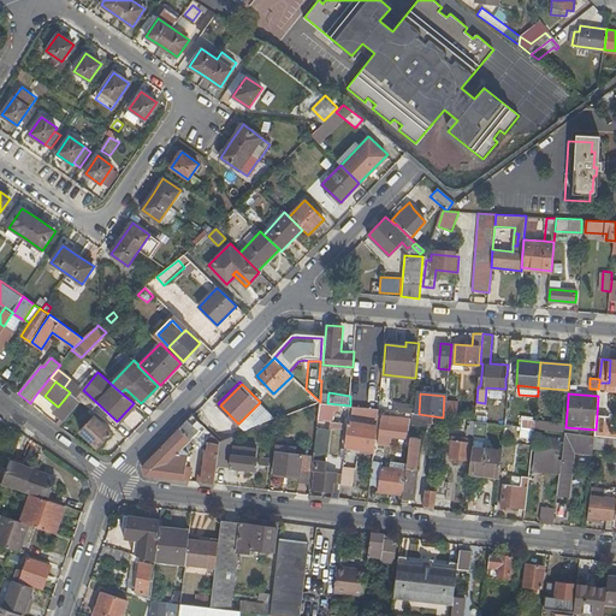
[(461,403),(446,402),(446,414),(460,416),(461,403)]
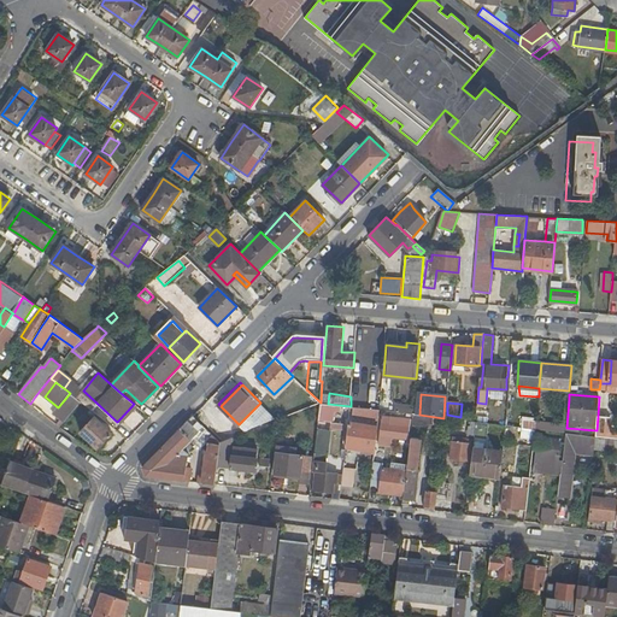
[(136,406),(134,404),(117,422),(119,423),(136,406)]
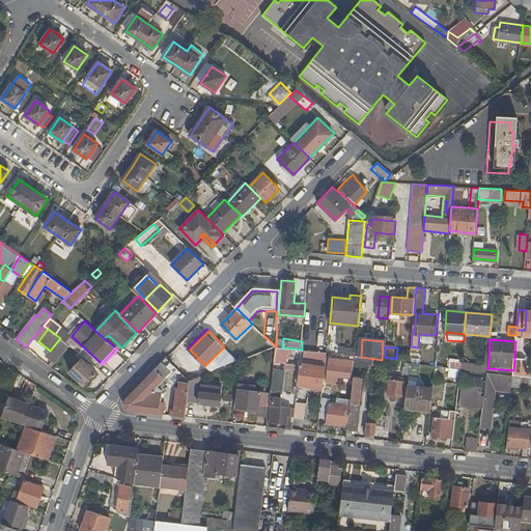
[(357,350),(341,347),(340,355),(356,357),(357,350)]
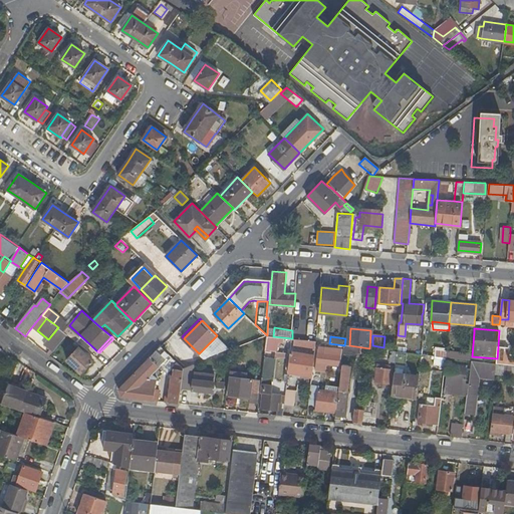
[(308,349),(316,350),(317,341),(309,340),(308,349)]
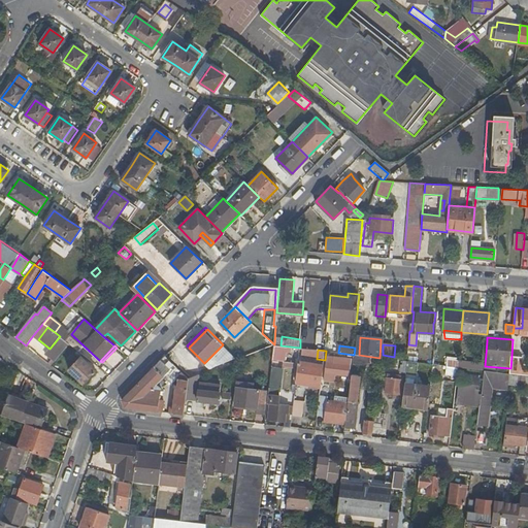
[(359,355),(354,355),(353,363),(366,365),(366,362),(382,364),(382,358),(380,358),(359,355)]
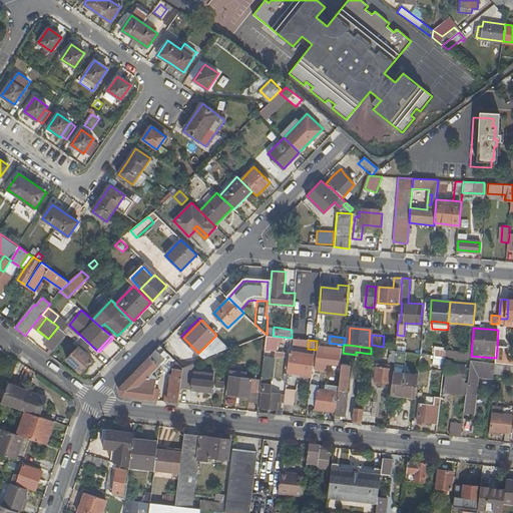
[(165,396),(164,401),(178,402),(180,387),(182,367),(160,346),(118,389),(121,396),(155,400),(157,390),(154,390),(155,382),(150,380),(155,375),(152,372),(161,363),(169,370),(172,367),(175,369),(174,375),(171,375),(169,396),(165,396)]
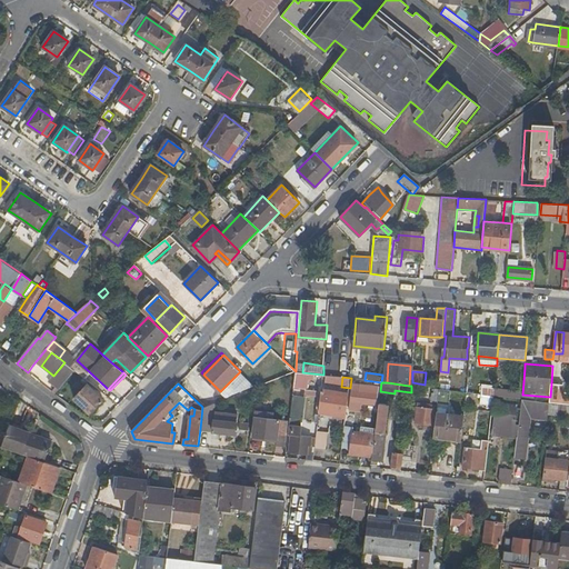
[(562,385),(551,383),(550,397),(549,402),(561,403),(561,398),(562,385)]
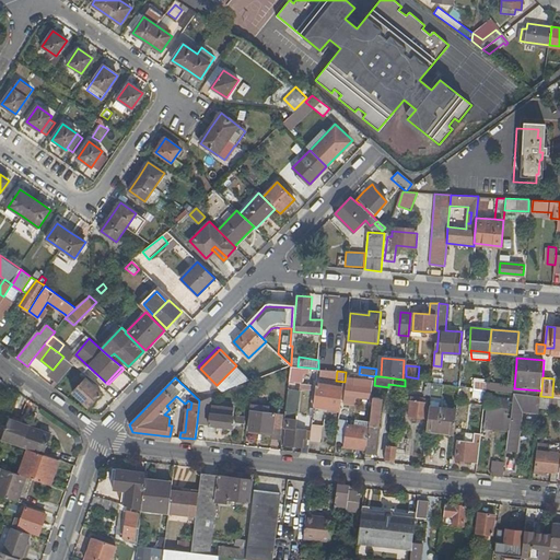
[(89,407),(90,407),(102,394),(86,378),(72,392),(89,407)]
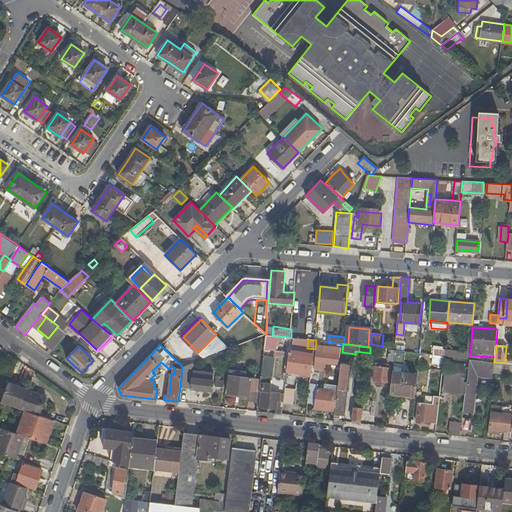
[(287,370),(311,375),(313,365),(314,354),(289,349),(287,370)]
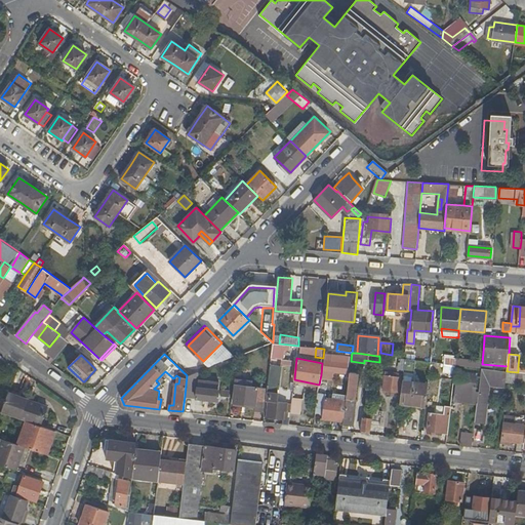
[(349,363),(326,360),(323,377),(330,378),(331,371),(348,373),(349,363)]
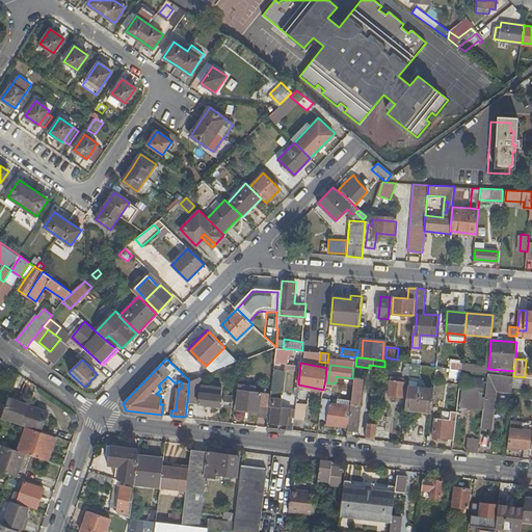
[(452,377),(460,378),(461,370),(453,369),(452,377)]
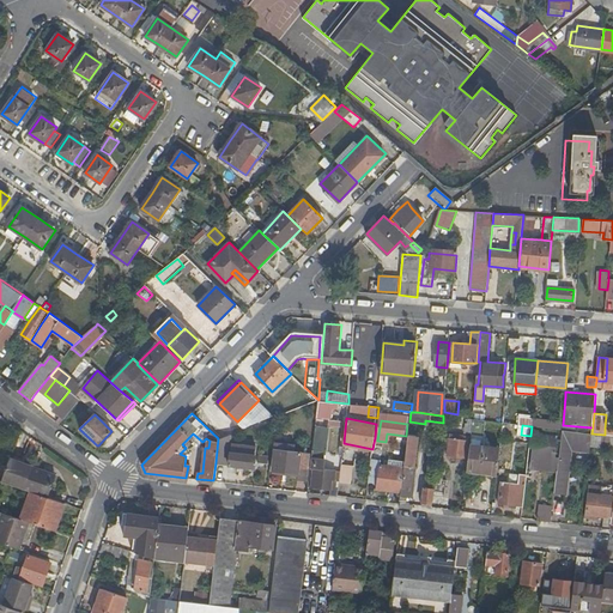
[(315,429),(313,451),(326,454),(328,430),(315,429)]
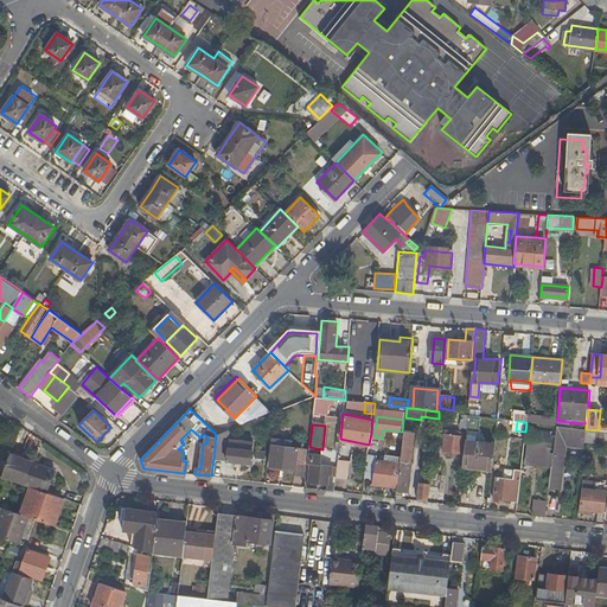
[(566,443),(583,446),(585,440),(586,429),(557,426),(554,455),(550,486),(560,487),(566,443)]
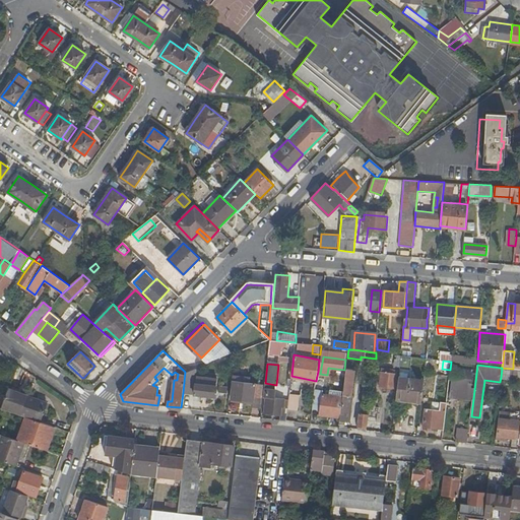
[(450,397),(472,399),(473,388),(471,388),(473,370),(454,367),(450,397)]
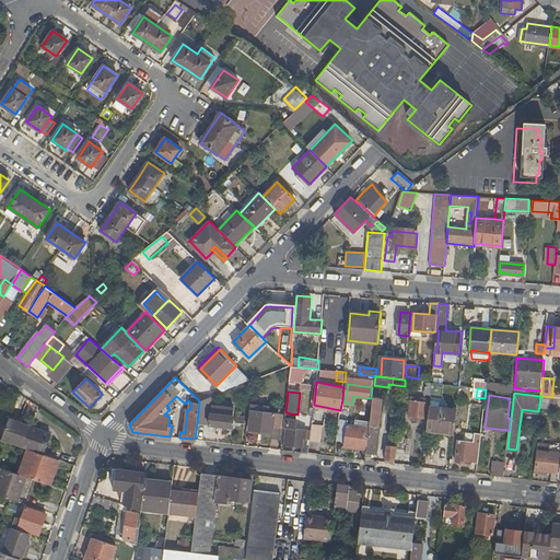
[(209,424),(211,405),(212,396),(199,400),(197,422),(209,424)]
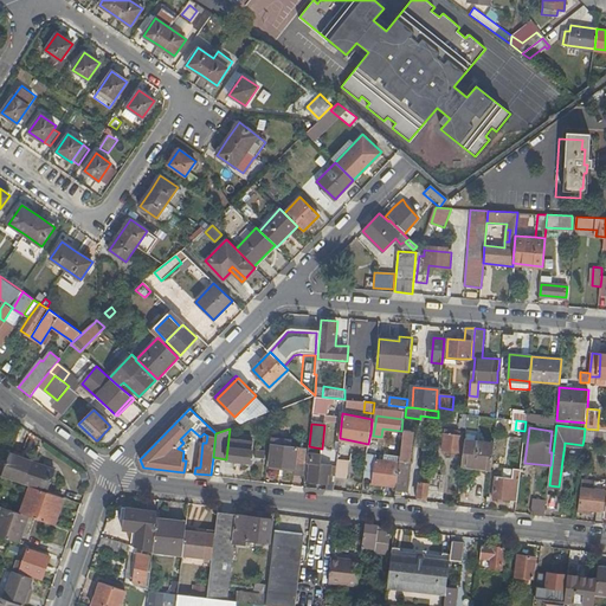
[(584,439),(605,442),(605,430),(598,430),(585,429),(584,439)]
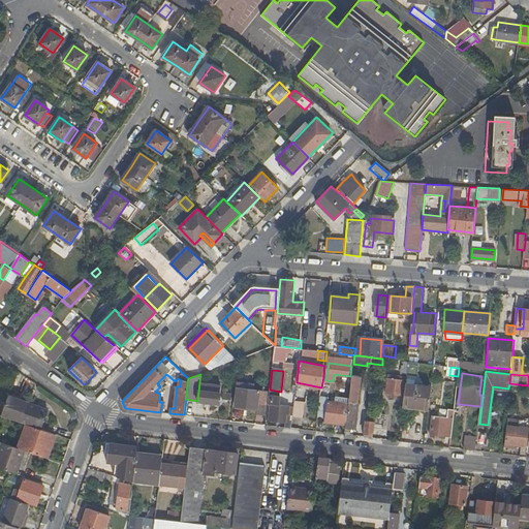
[(386,393),(404,395),(406,383),(406,380),(389,378),(387,385),(386,393)]
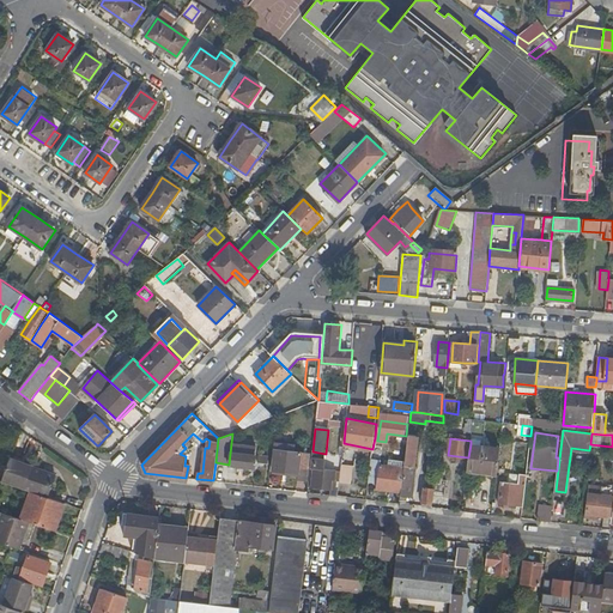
[(275,442),(273,469),(298,473),(298,467),(308,468),(310,453),(301,451),(302,445),(275,442)]
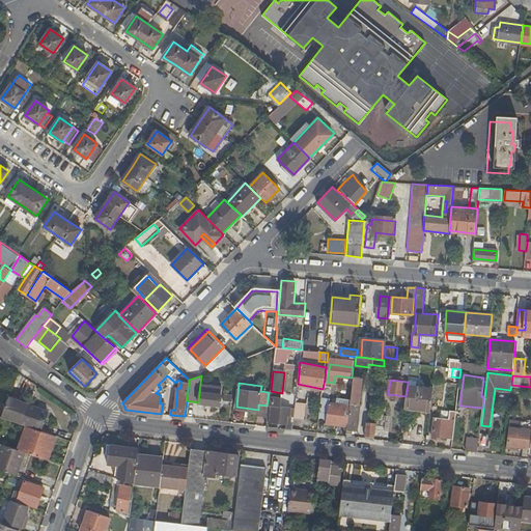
[(200,384),(198,402),(220,404),(222,387),(200,384)]
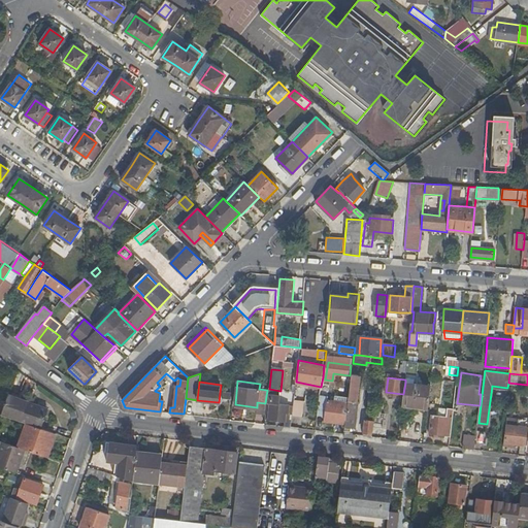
[(430,386),(405,383),(403,394),(402,405),(427,408),(430,386)]
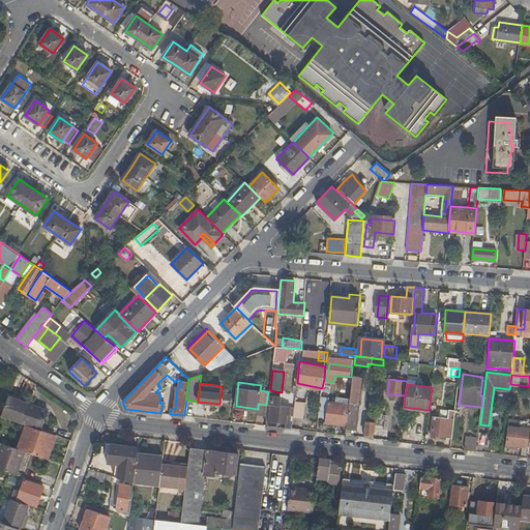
[(360,390),(352,389),(347,430),(355,431),(359,404),(358,404),(360,390)]
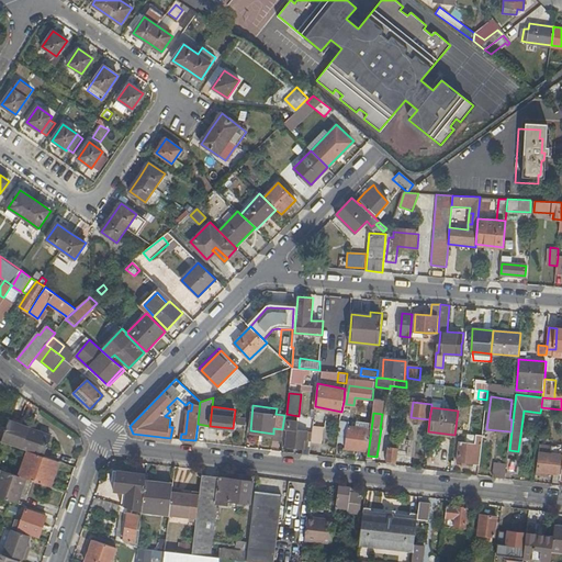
[(298,430),(299,416),(287,414),(285,423),(284,423),(282,446),(304,448),(304,439),(306,439),(307,431),(298,430)]
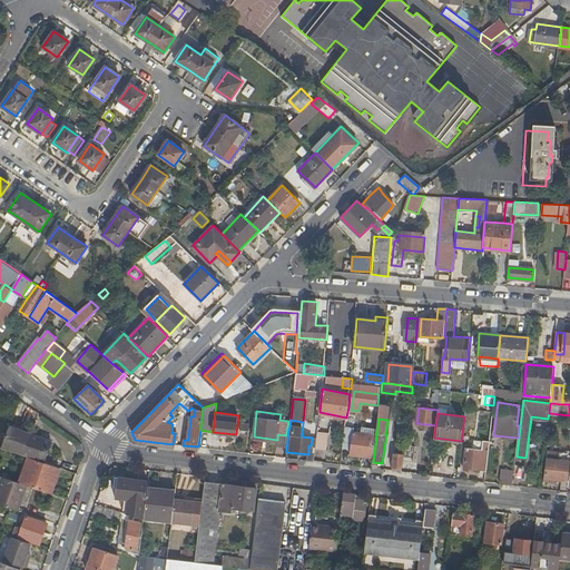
[(343,445),(352,446),(353,432),(354,428),(345,426),(343,445)]
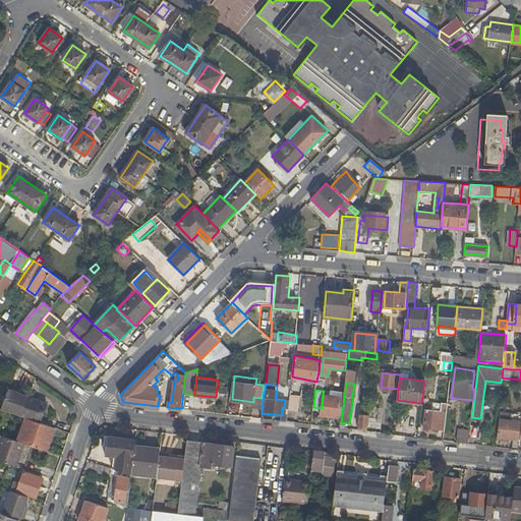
[(17,395),(8,391),(1,409),(20,416),(27,399),(17,395)]
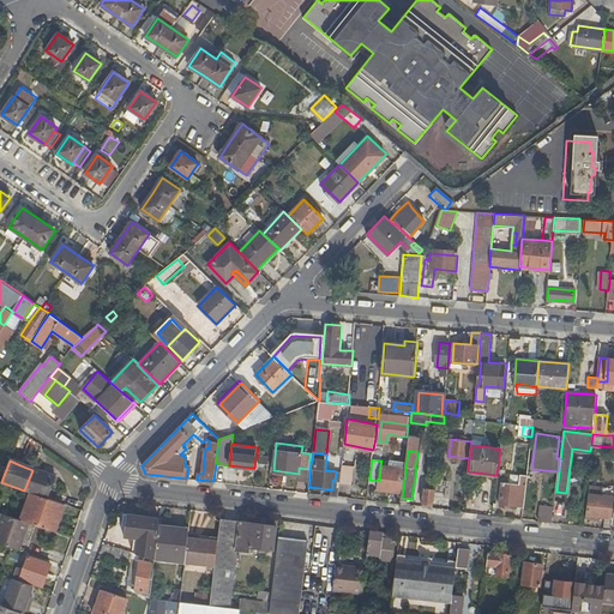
[(353,467),(343,465),(342,483),(350,485),(353,467)]
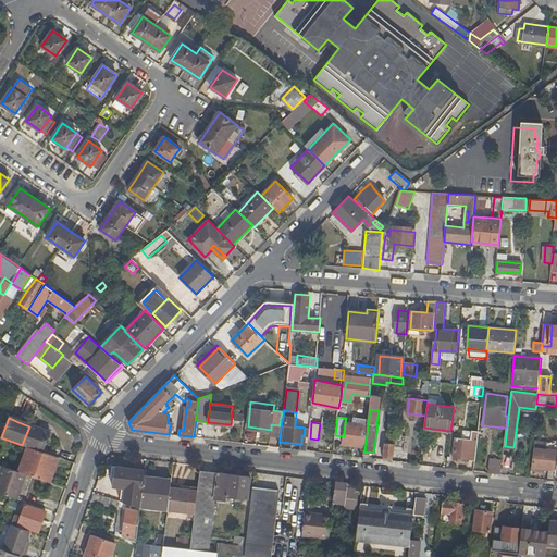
[(367,425),(345,422),(344,436),(343,444),(364,447),(367,425)]
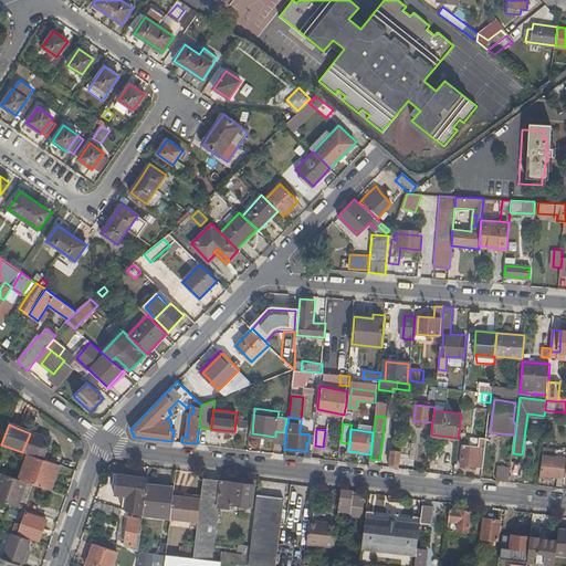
[(284,432),(275,431),(275,437),(274,442),(283,443),(284,432)]
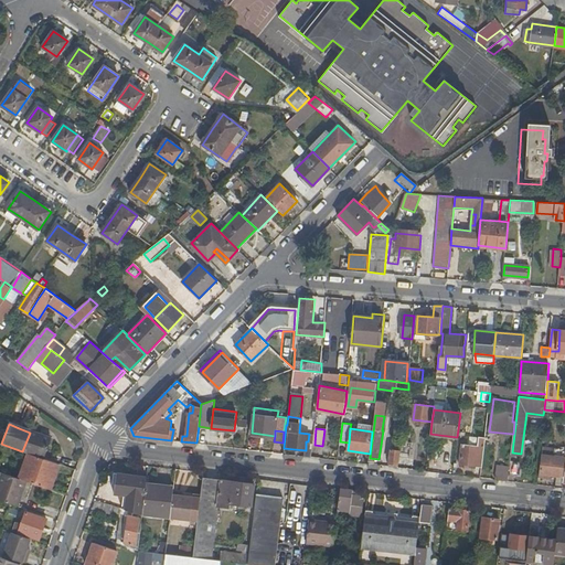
[(50,444),(39,439),(41,437),(30,433),(22,451),(28,452),(44,459),(50,444)]
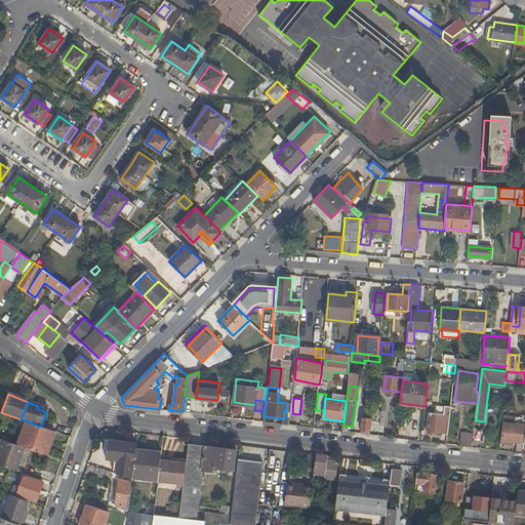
[(292,403),(287,403),(286,410),(284,410),(284,418),(283,423),(289,425),(292,403)]
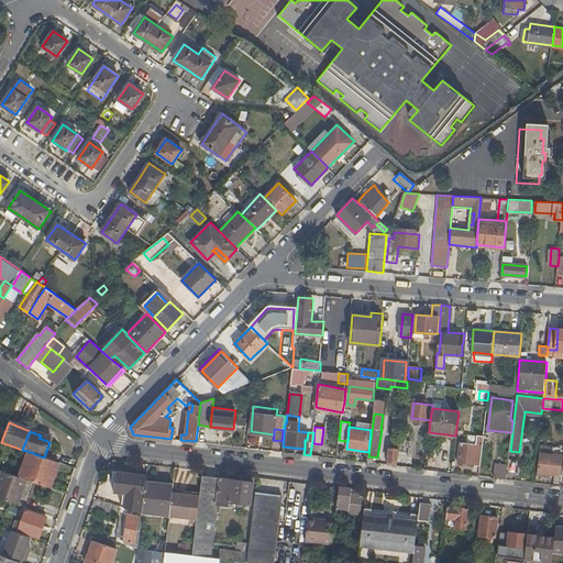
[(474,464),(479,465),(484,434),(478,433),(477,445),(461,443),(459,462),(474,464)]
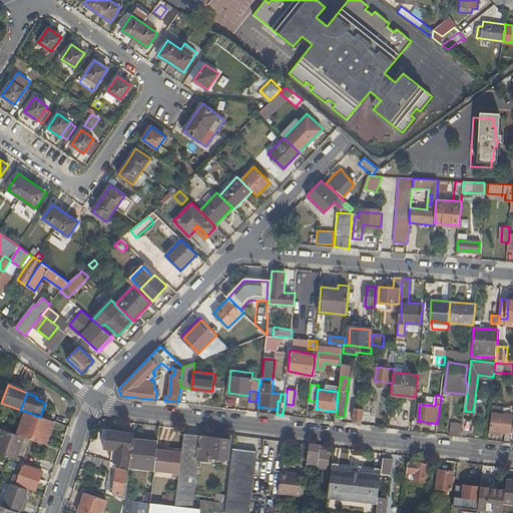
[(373,403),(366,402),(364,415),(371,416),(373,403)]
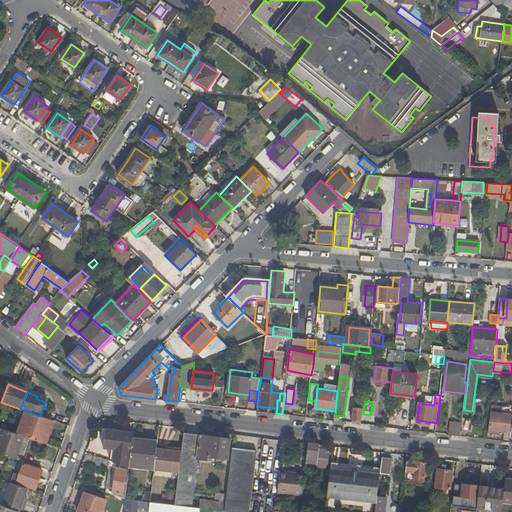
[(504,431),(503,441),(510,442),(511,437),(511,432),(510,432),(511,413),(511,407),(503,406),(493,404),(489,432),(501,433),(501,431),(504,431)]
